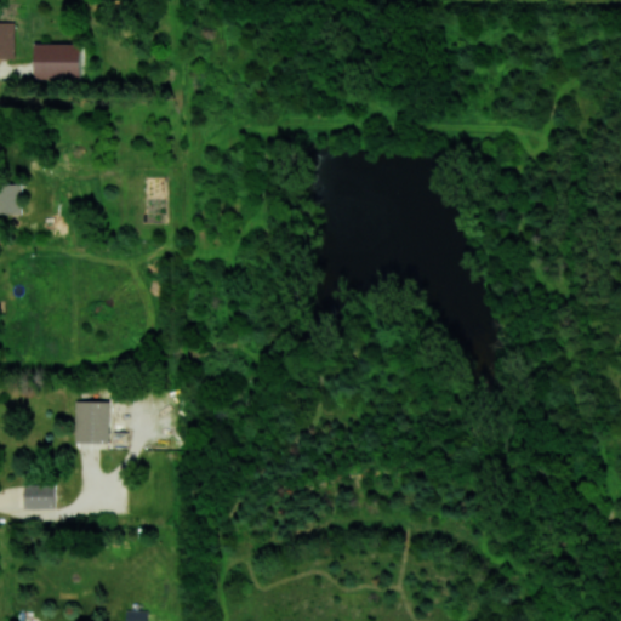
[(35,78),(81,79),(81,44),(35,43),(35,78)]
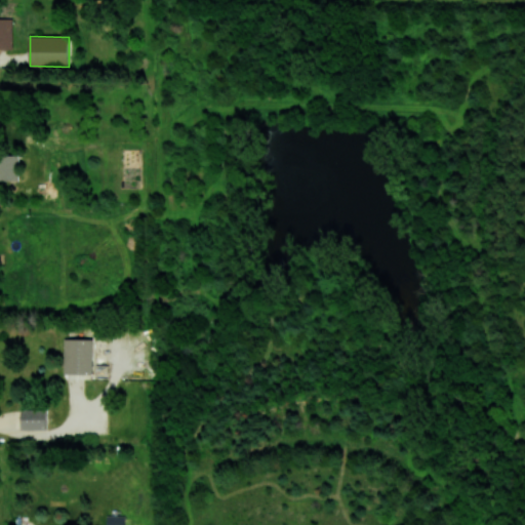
[(0,179),(18,180),(18,155),(0,155),(0,179)]
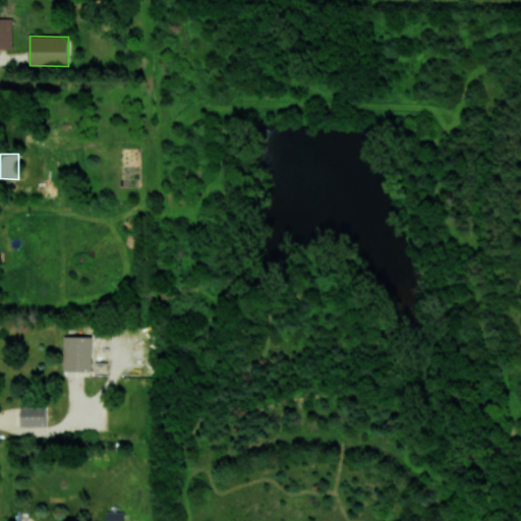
[(92,336),(64,336),(63,370),(92,371),(92,336)]
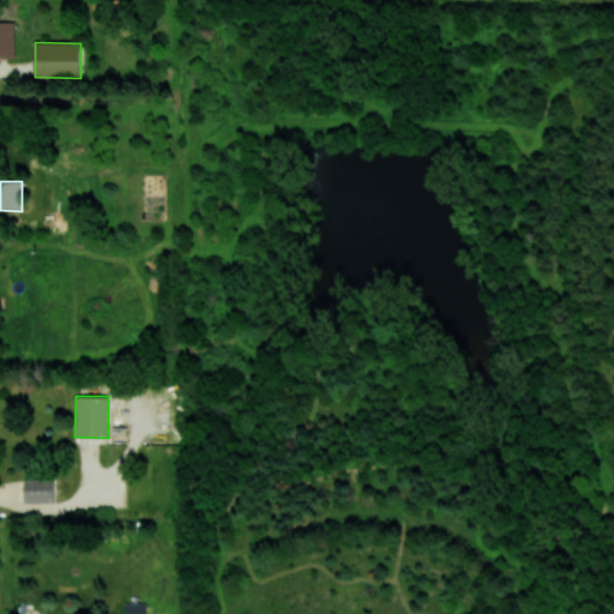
[(24,501),(54,503),(55,480),(24,479),(24,501)]
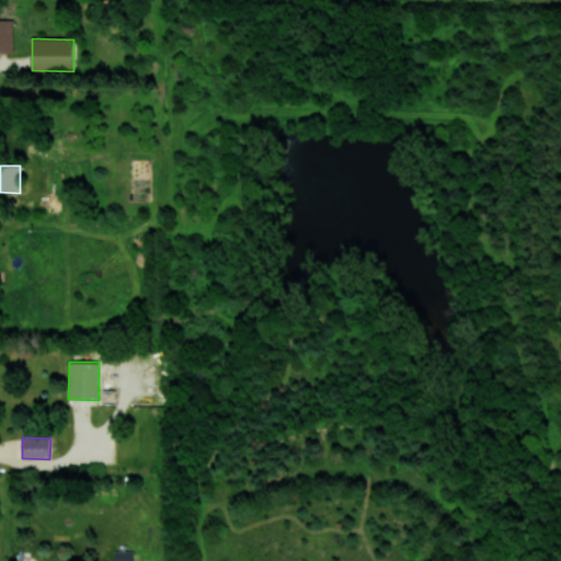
[(133,560),(134,550),(114,550),(113,560),(133,560)]
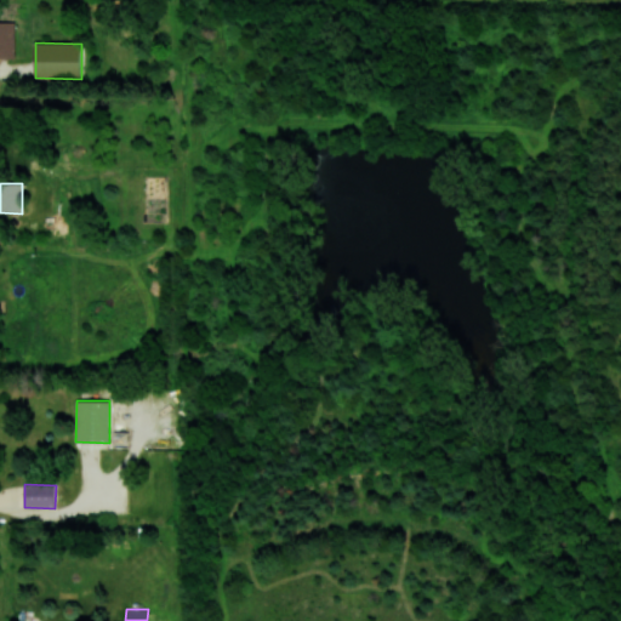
All buildings are outlined.
